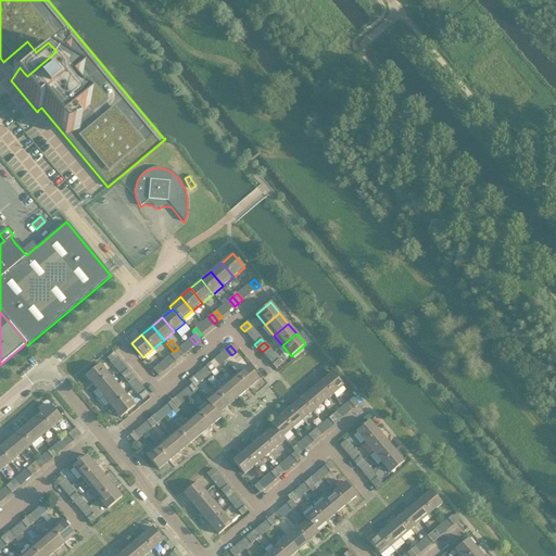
[(178,349),(174,352),(179,358),(184,355),(178,349)]
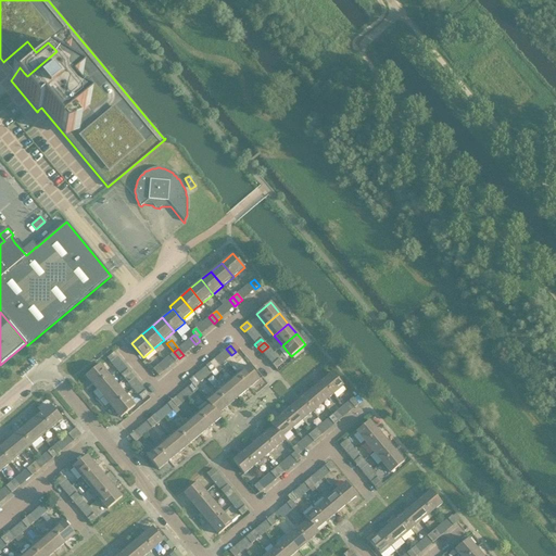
[(175,362),(179,358),(174,352),(169,355),(175,362)]
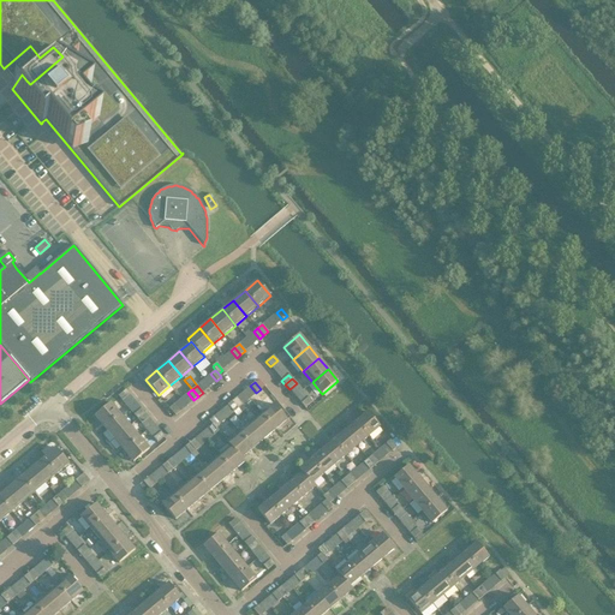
[(129,395),(125,390),(118,396),(123,401),(129,395)]
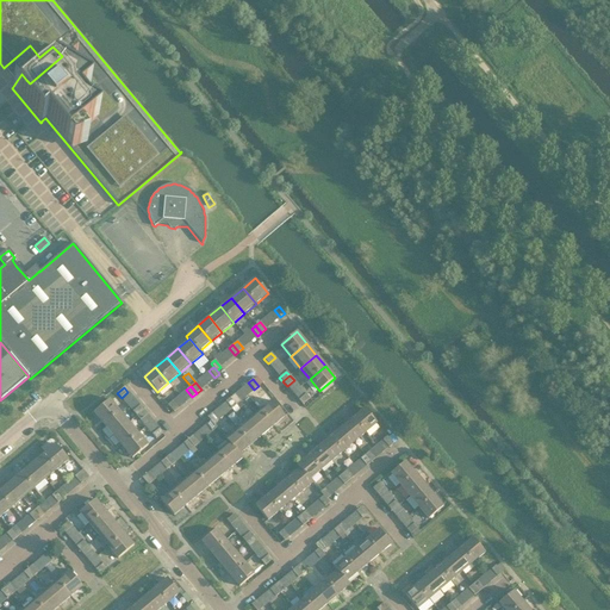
[(230,398),(236,405),(241,402),(235,394),(230,398)]
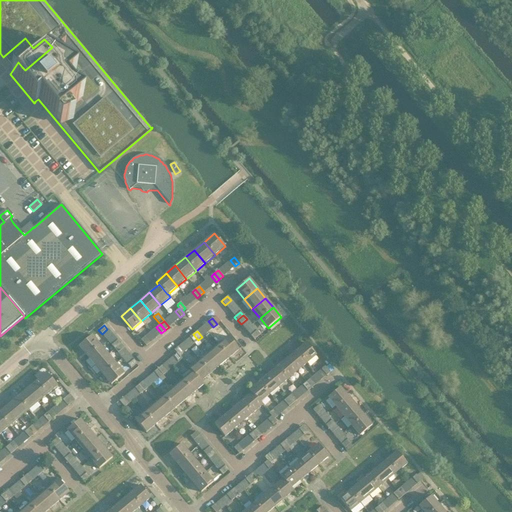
[(256,331),(250,336),(254,340),(260,335),(256,331)]
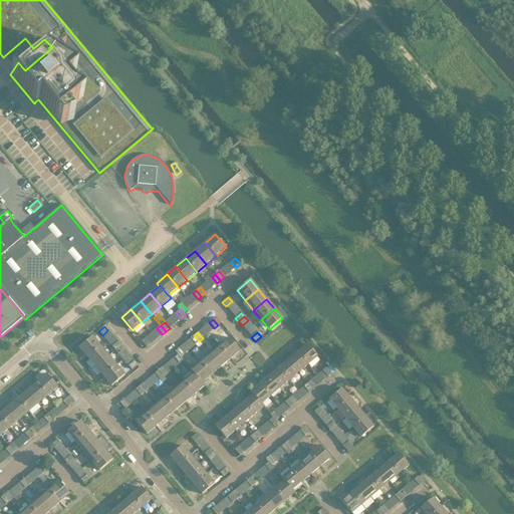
[(195,344),(199,341),(194,335),(190,338),(195,344)]
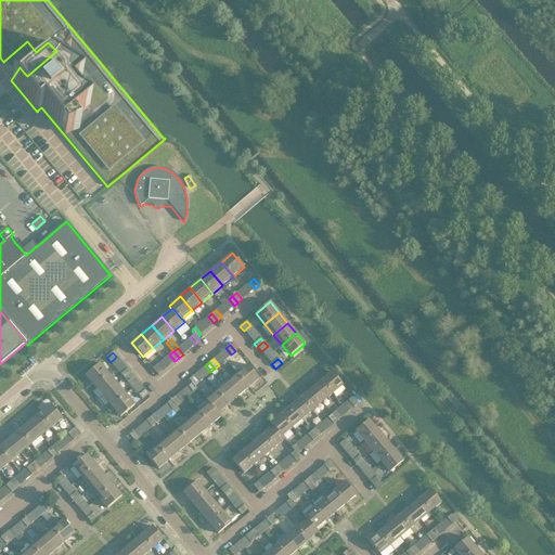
[(85,375),(94,386),(108,374),(100,363),(85,375)]
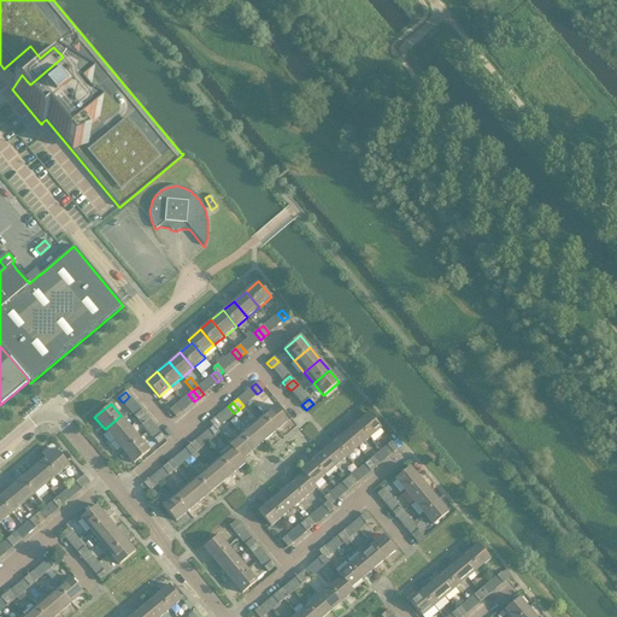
[(170,410),(176,417),(180,413),(174,406),(170,410)]
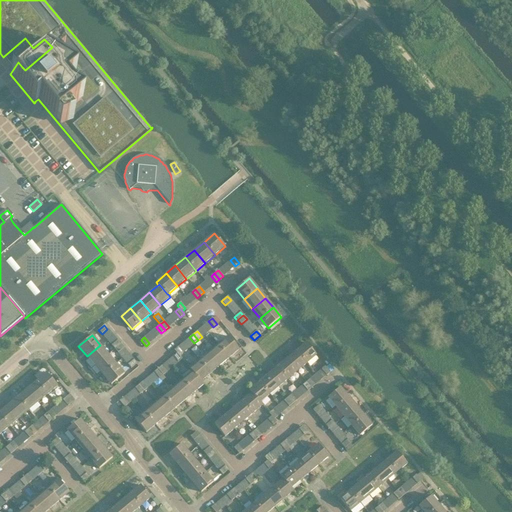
[(228,337),(218,345),(229,358),(238,350),(228,337)]
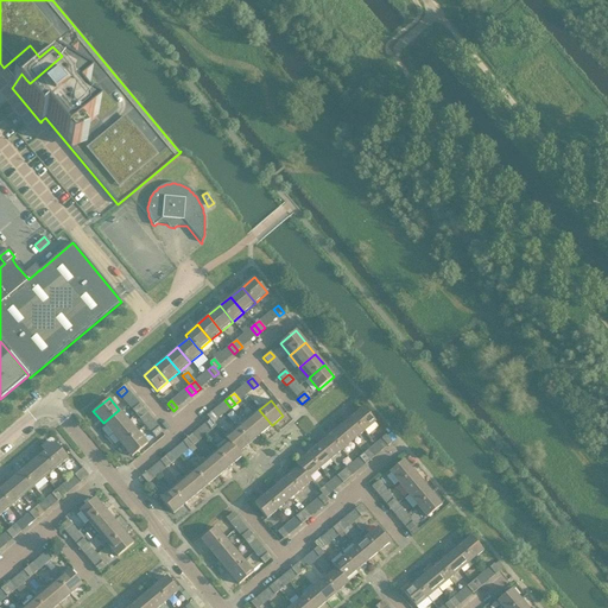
[(132,411),(135,415),(143,409),(139,405),(132,411)]
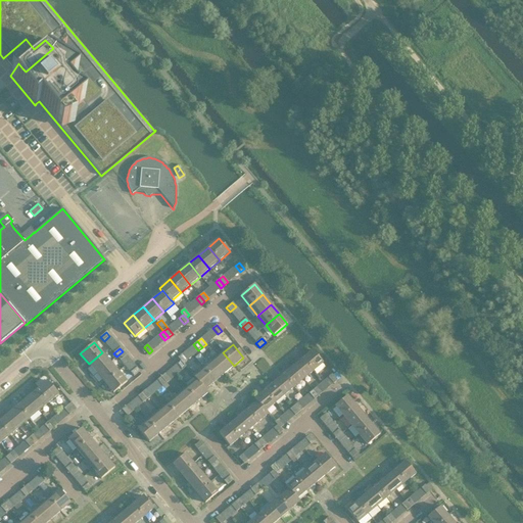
[(313,350),(302,359),(313,372),(323,364),(313,350)]
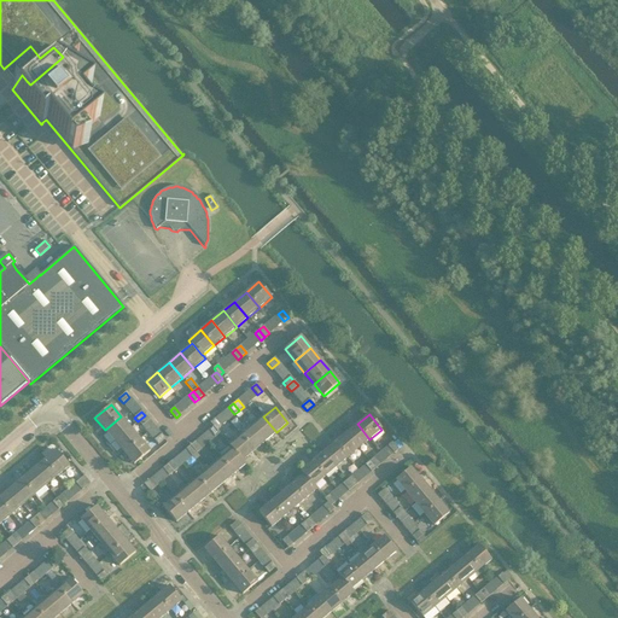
[(145,415),(138,421),(143,426),(150,420),(145,415)]
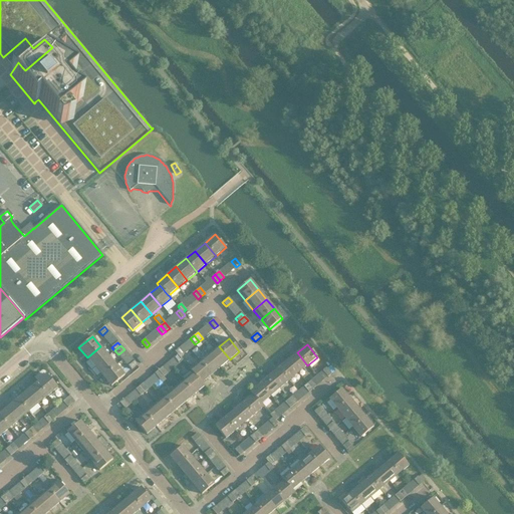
[(108,356),(100,346),(87,357),(95,367),(108,356)]
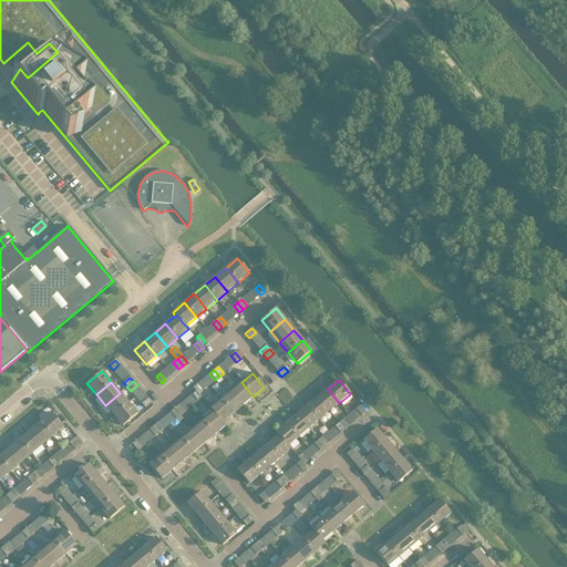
[(243,405),(254,397),(241,382),(230,391),(243,405)]
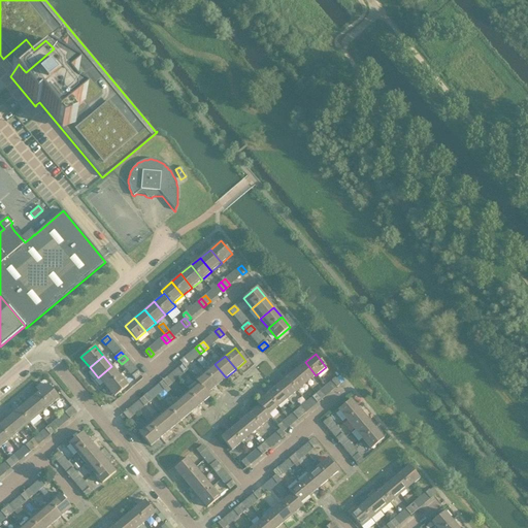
[(179,361),(182,365),(185,367),(188,364),(183,358),(179,361)]
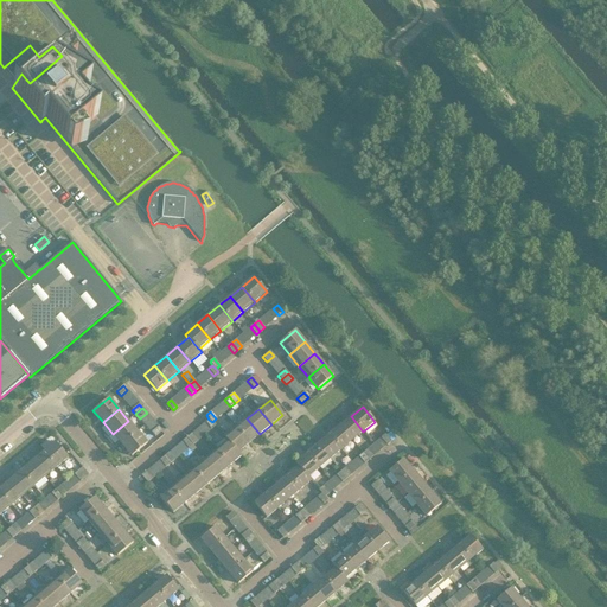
[(351,416),(340,426),(352,441),(363,432),(351,416)]
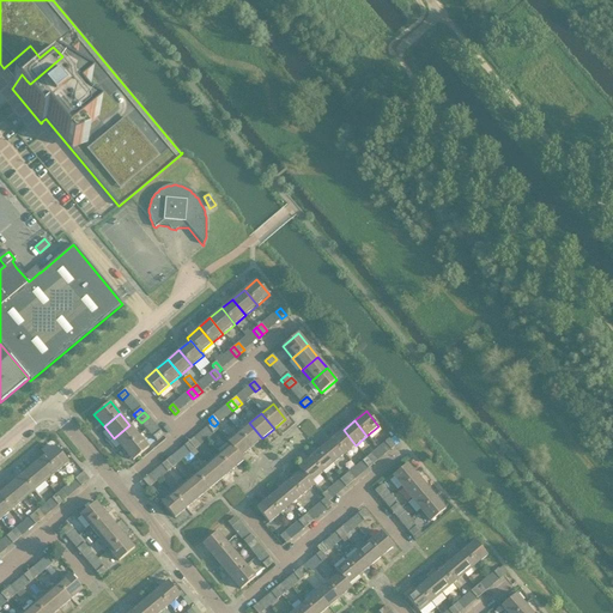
[(252,448),(262,438),(249,423),(238,432),(252,448)]
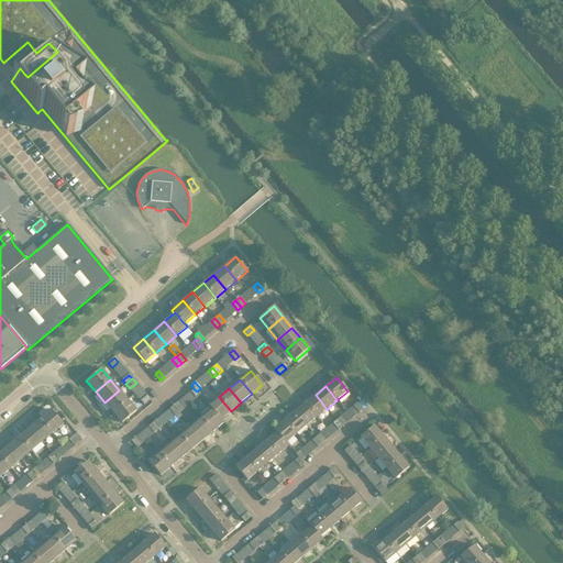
[(197,392),(194,389),(190,392),(196,398),(199,396),(197,392)]
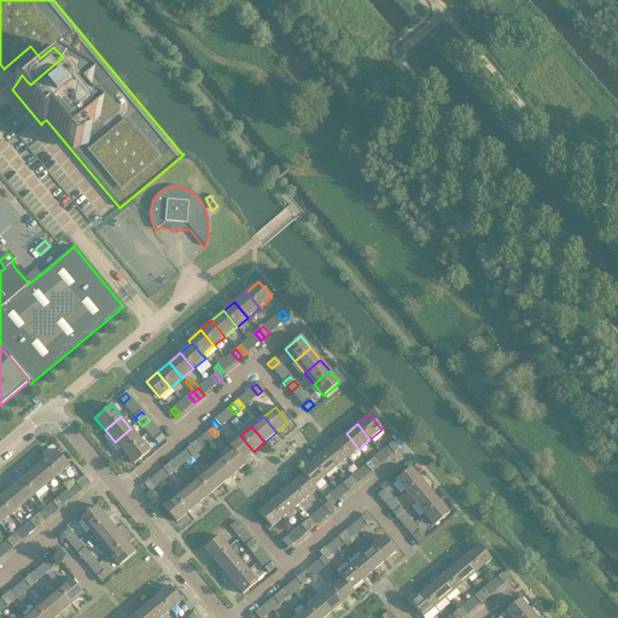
[(115,442),(124,453),(140,439),(130,429),(115,442)]
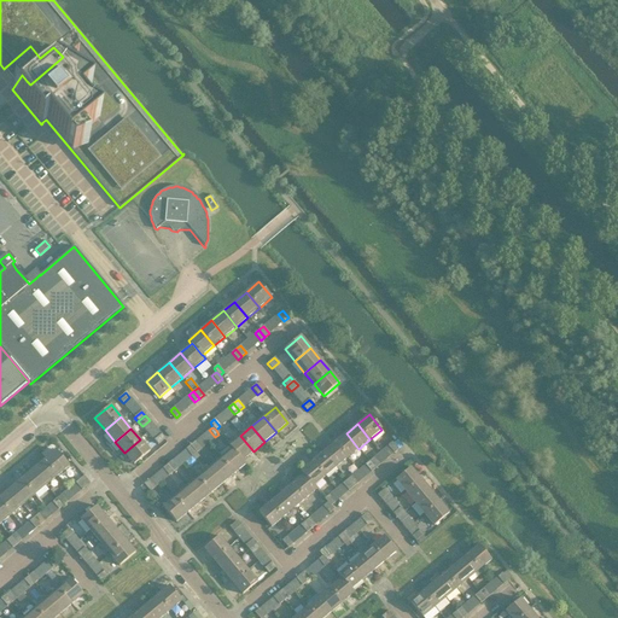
[(359,449),(347,433),(334,443),(348,458),(359,449)]
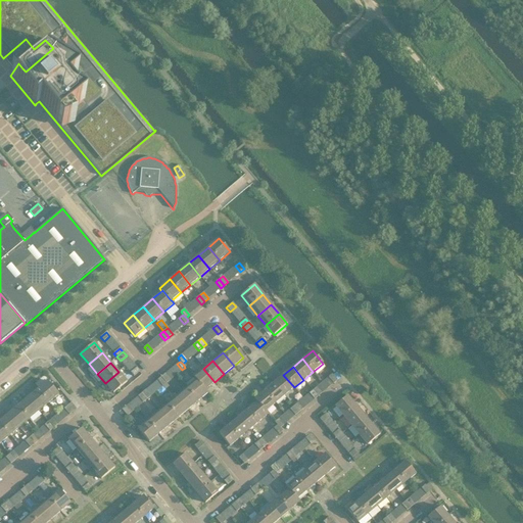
[(140,372),(136,368),(130,373),(134,377),(140,372)]
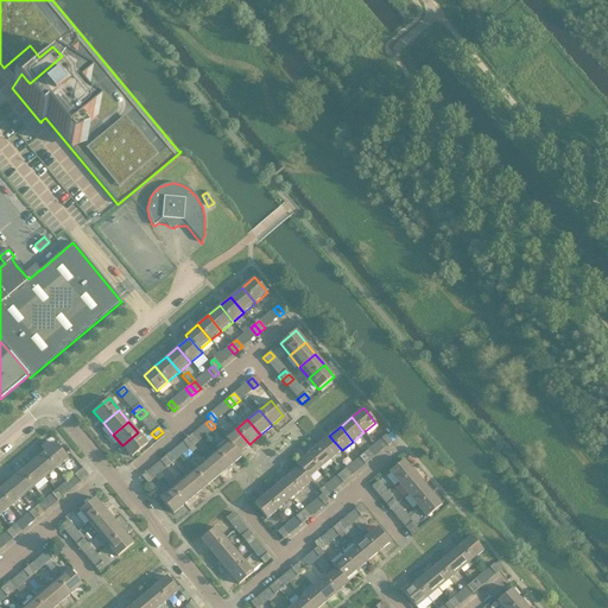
[(225,438),(228,442),(238,454),(249,444),(236,429),(225,438)]
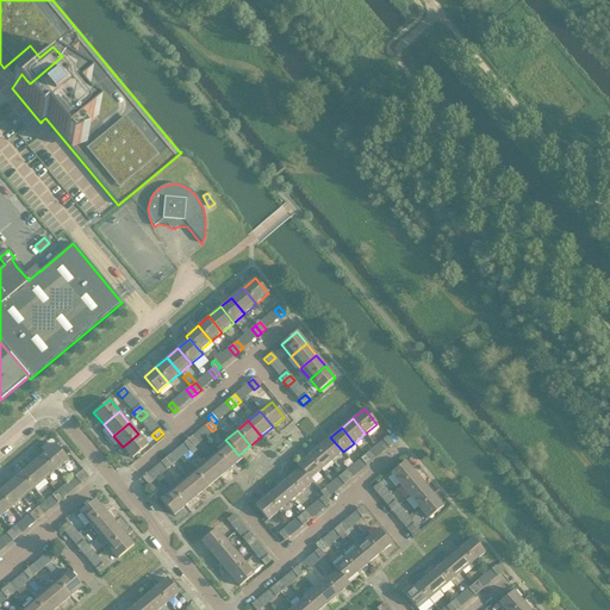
[(148,446),(138,434),(123,447),(132,459),(148,446)]
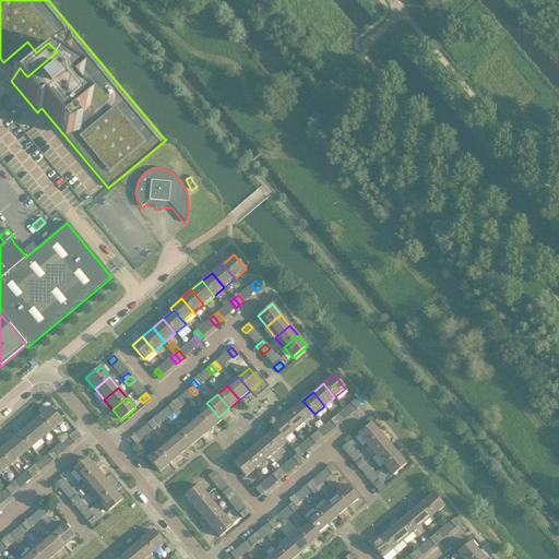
[(171,403),(177,409),(181,406),(176,400),(171,403)]
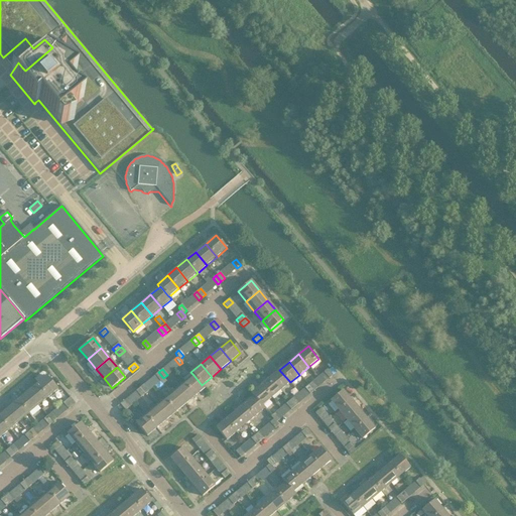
[(279,370),(270,378),(280,390),(290,382),(279,370)]
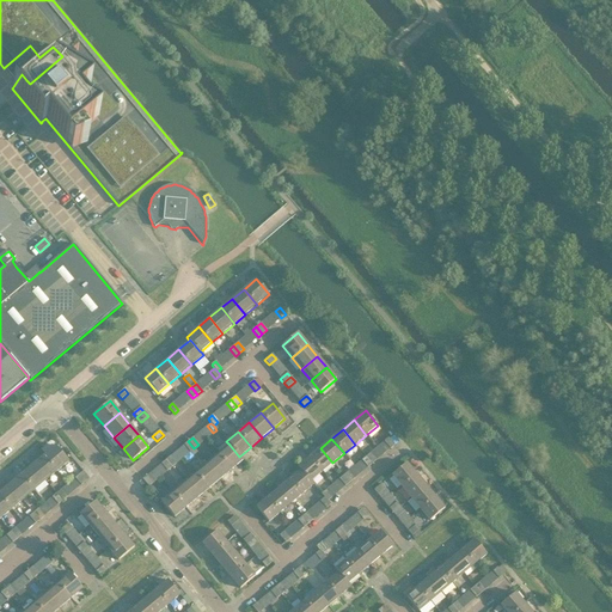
[(390,450),(395,446),(389,439),(384,442),(390,450)]
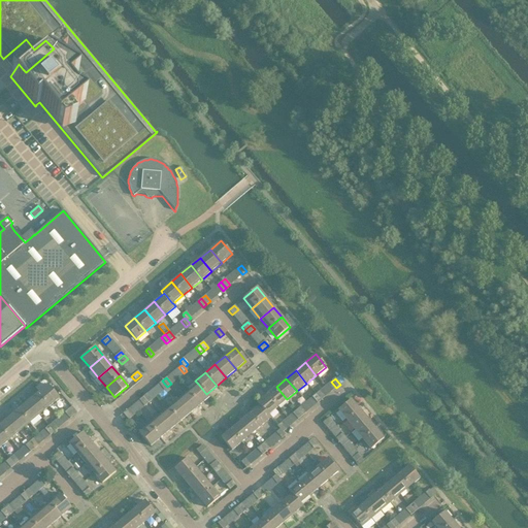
[(164,390),(167,387),(162,381),(159,384),(164,390)]
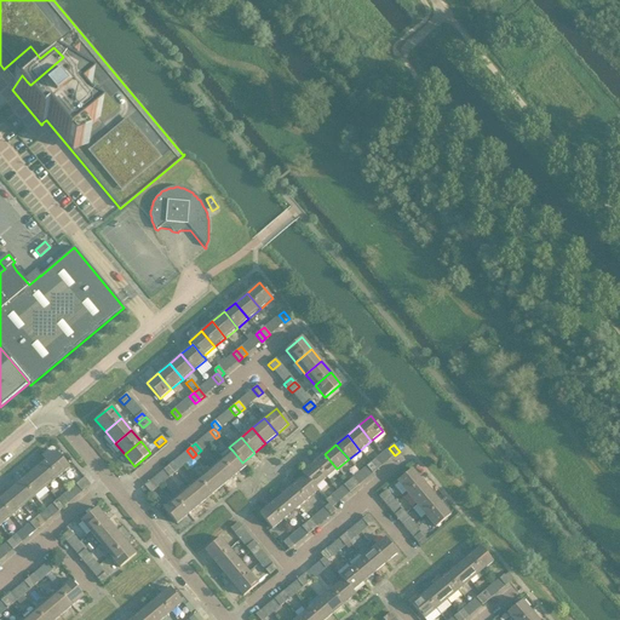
[(220,460),(234,476),(246,466),(242,463),(233,451),(220,460)]
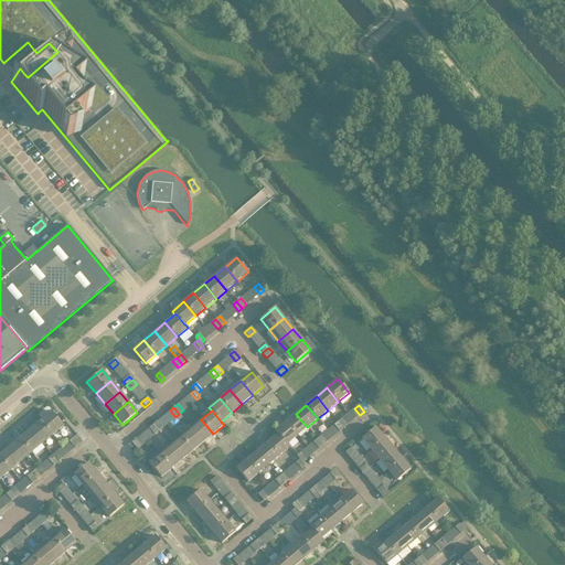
[(51,412),(40,420),(52,435),(63,426),(51,412)]
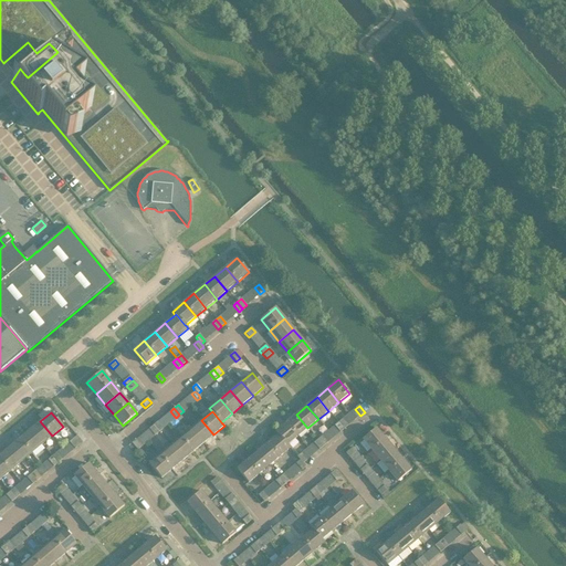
[(286,423),(297,437),(307,428),(296,415),(286,423)]
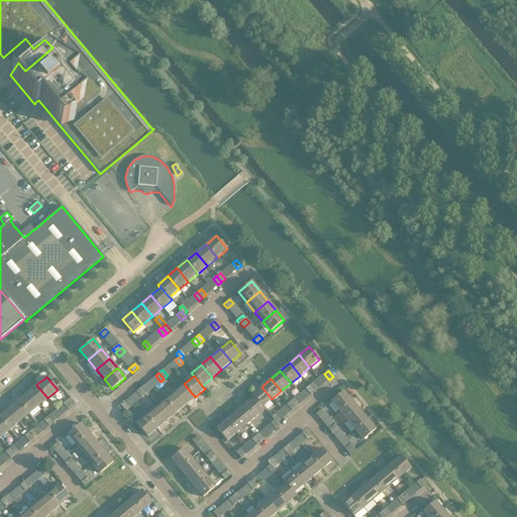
[(313,383),(309,386),(314,392),(318,389),(313,383)]
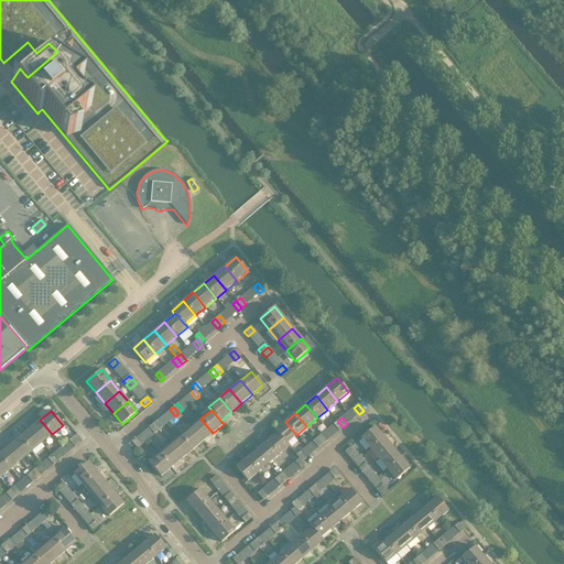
[(191,427),(203,442),(213,433),(201,419),(191,427)]
